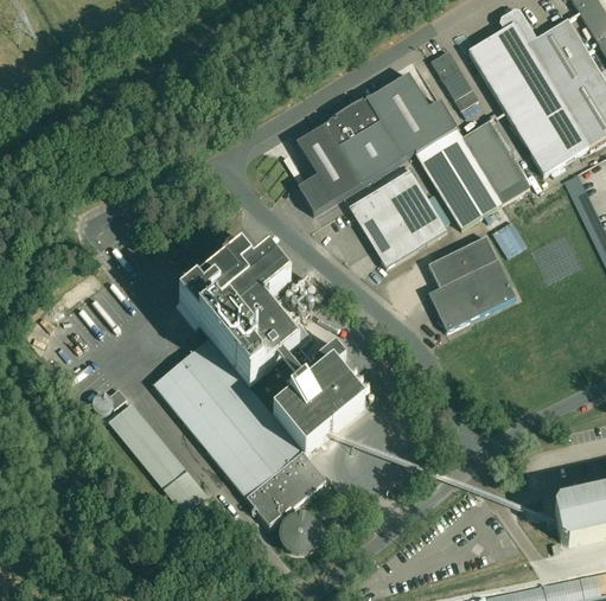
[(571,0),(595,40),(605,33),(605,0),(571,0)]
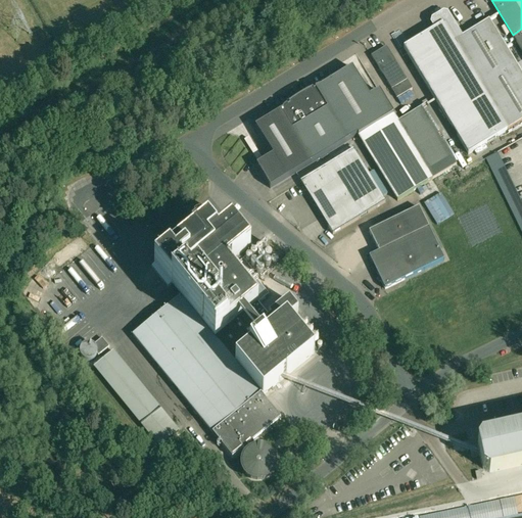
[(521,72),(487,15),(461,32),(446,8),(442,7),(430,14),(429,18),(432,25),(402,43),(467,149),(521,115),(521,72)]
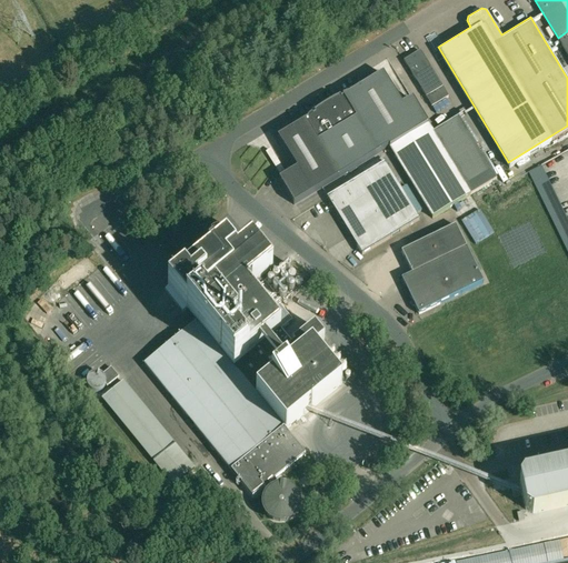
[(567,31),(558,38),(567,52),(567,31)]
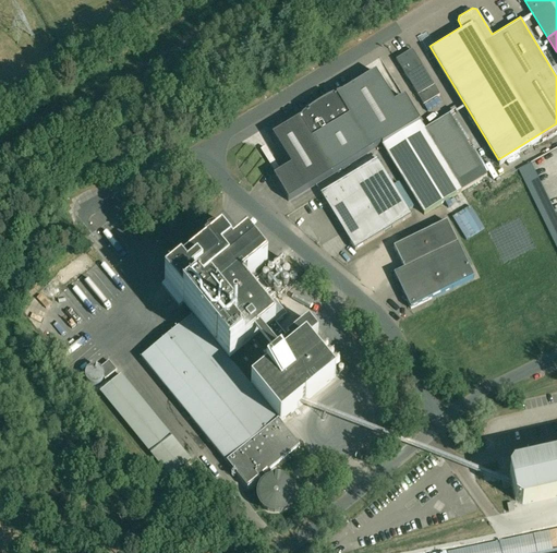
[(426,97),(438,91),(411,45),(395,55),(416,91),(421,88),(426,97)]
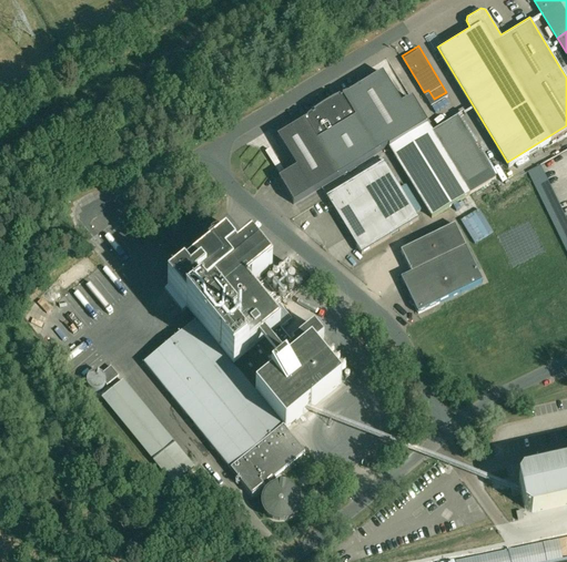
[(566,58),(562,49),(557,52),(564,63),(566,60),(566,58)]
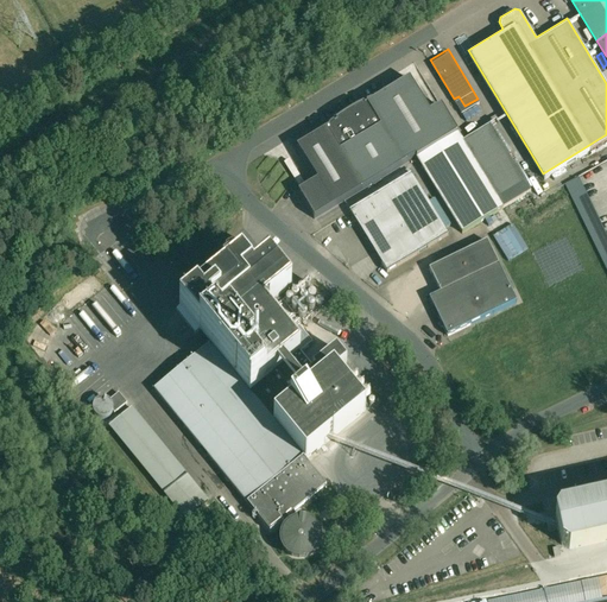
[(408,74),(295,143),(316,176),(297,188),(313,214),(415,152),(461,228),(530,185),(488,119),(459,137),(455,130),(456,128),(440,101),(428,108),(408,74)]
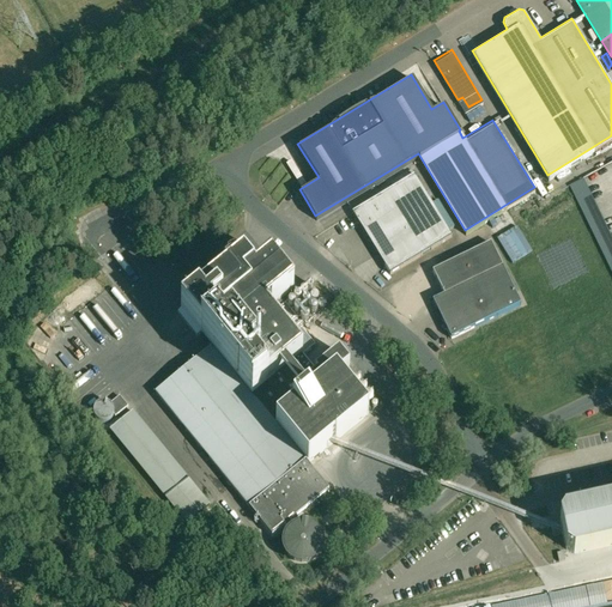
[(388,269),(450,231),(412,170),(351,208),(388,269)]
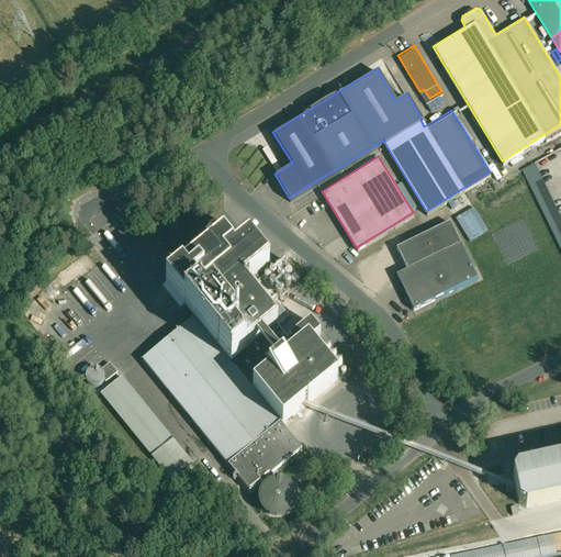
[(538,160),(528,165),(541,192),(551,188),(538,160)]
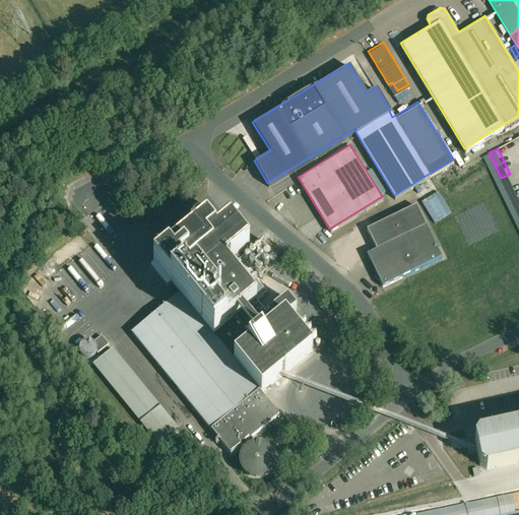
[(303,196),(307,194),(302,183),(297,185),(303,196)]
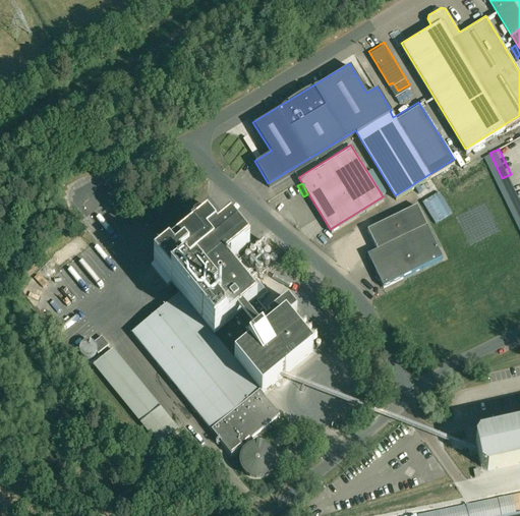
[(277,203),(286,208),(289,203),(280,198),(277,203)]
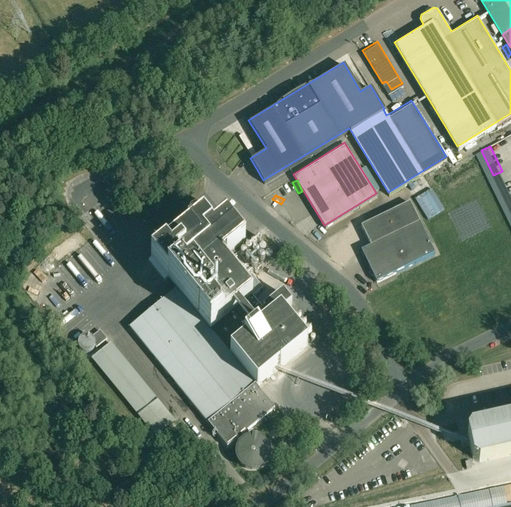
[(375,279),(434,250),(409,199),(360,223),(370,242),(360,247),(375,279)]
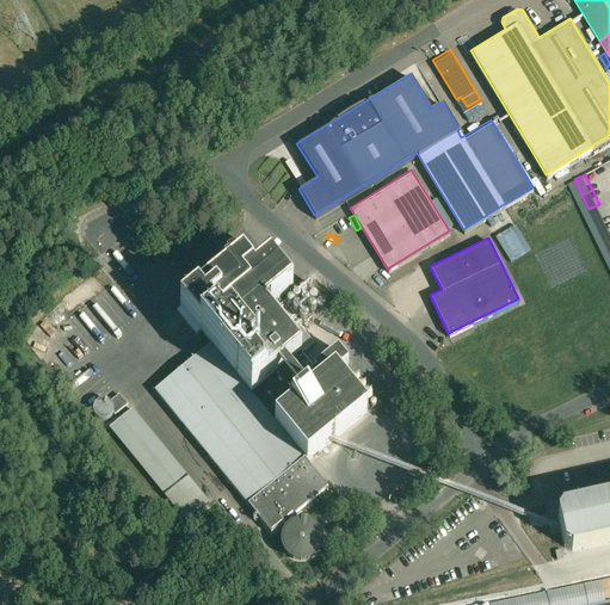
[(210,341),(153,387),(247,501),(246,501),(270,530),(282,520),(288,528),(287,530),(285,532),(284,535),(284,537),(284,541),(285,543),(287,545),(288,548),(290,550),(293,551),(295,553),(297,554),(300,554),(303,554),(306,553),(308,551),(310,550),(313,548),(314,545),(312,545),(313,543),(313,541),(314,538),(313,536),(313,533),(312,531),(310,530),(308,528),(307,526),(308,525),(303,523),(305,518),(299,518),(299,523),(297,523),(296,523),(295,523),(295,524),(294,524),(293,525),(285,517),(325,485),(303,458),(364,409),(332,369),(345,358),(334,346),(313,365),(285,333),(296,323),(275,296),(291,282),(269,255),(252,269),(240,254),(179,304),(197,327),(198,327),(210,341)]
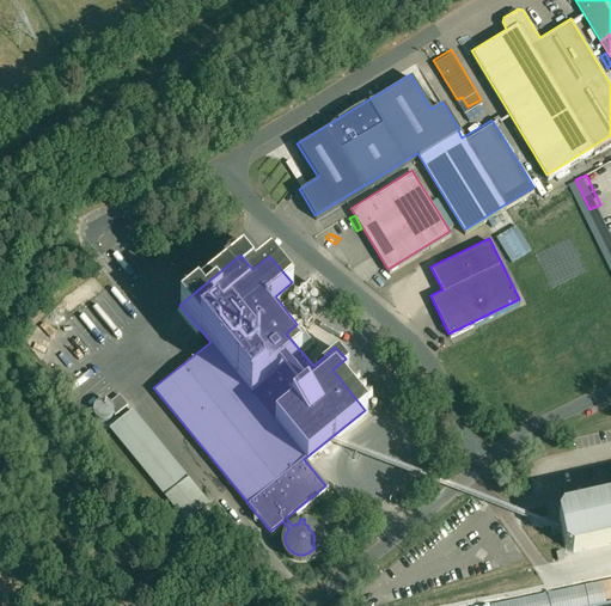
[(415,265),(427,262),(425,255),(413,259),(415,265)]
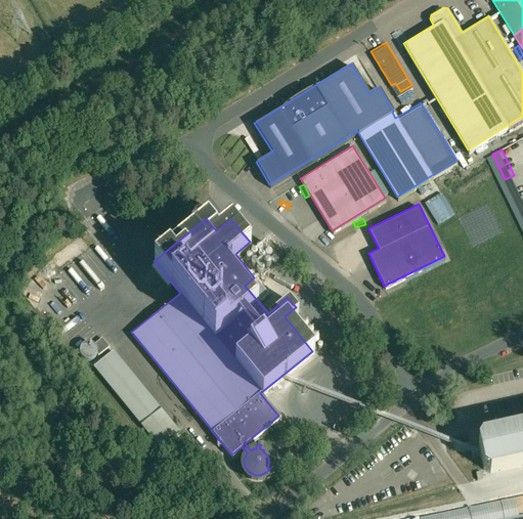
[(341,232),(344,238),(351,233),(348,227),(341,232)]
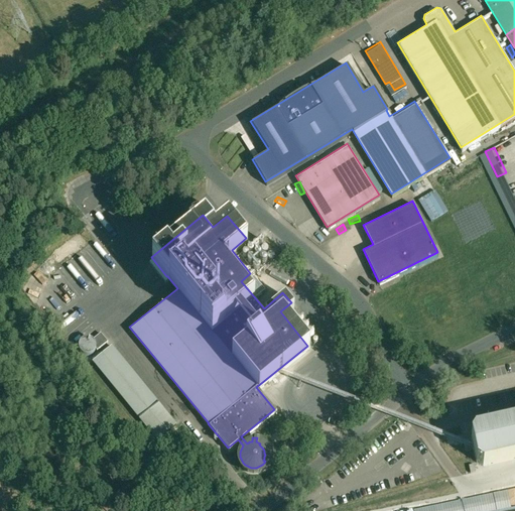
[(322,229),(316,232),(324,242),(329,239),(322,229)]
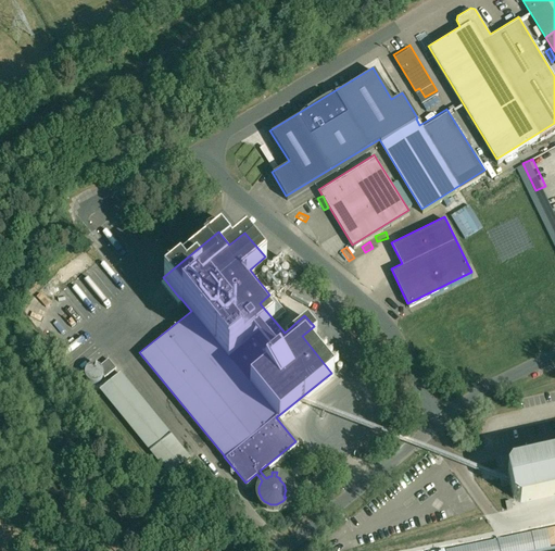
[(305,266),(297,274),(302,279),(311,272),(305,266)]
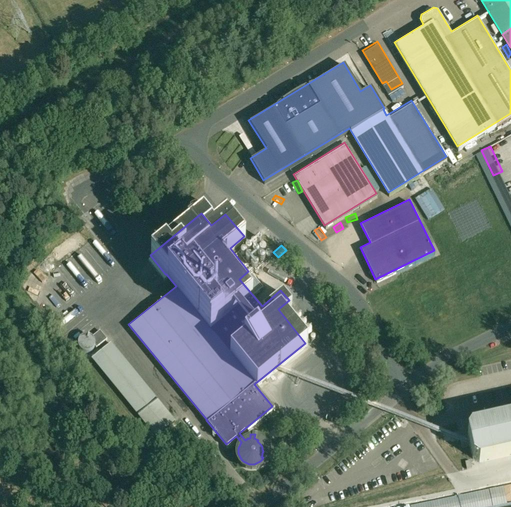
[(78,258),(75,261),(84,271),(87,268),(78,258)]
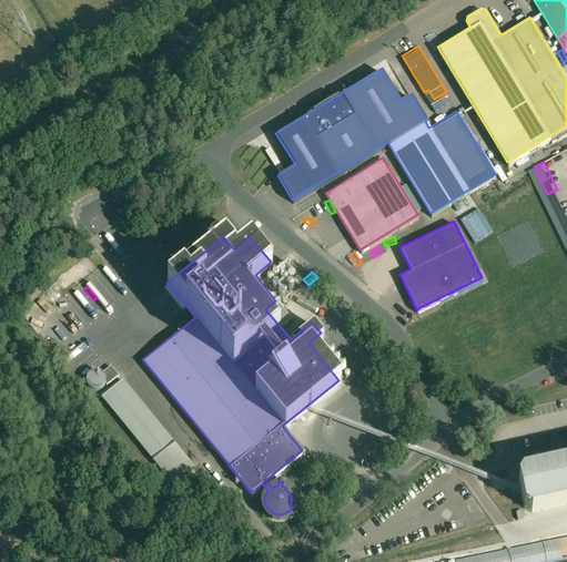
[(92,371),(93,388),(108,387),(107,370),(92,371)]
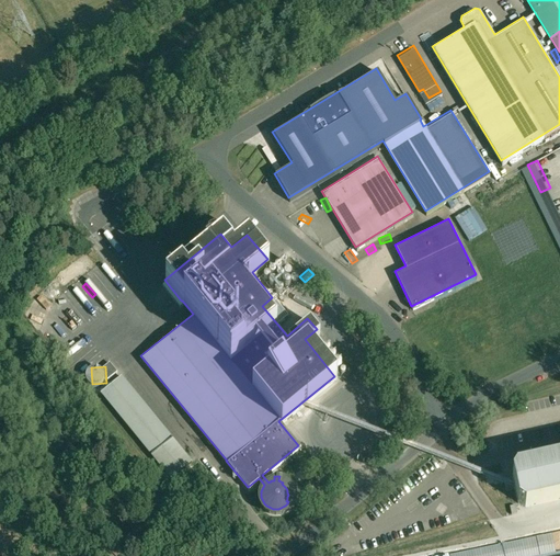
[(100,389),(170,475),(191,458),(121,372),(100,389)]
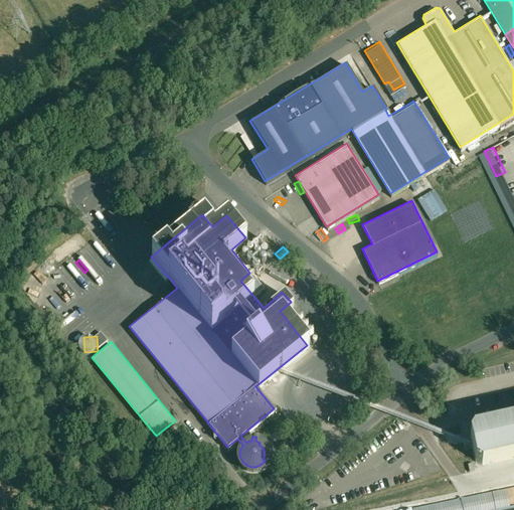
[(513,416),(473,427),(469,434),(471,442),(474,457),(480,461),(513,453),(513,416)]
